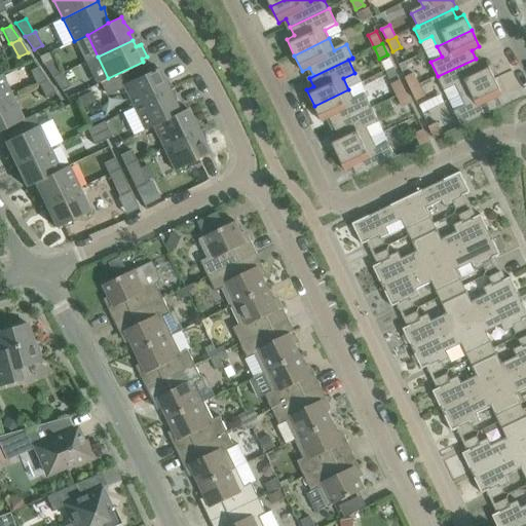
[(476,59),(438,76),(444,90),(449,101),(495,79),(487,63),(480,67),(476,59)]
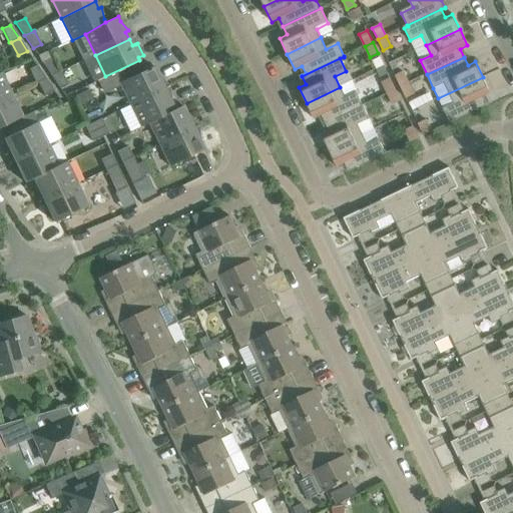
[(51,76),(61,71),(61,70),(59,71),(52,58),(43,63),(51,76)]
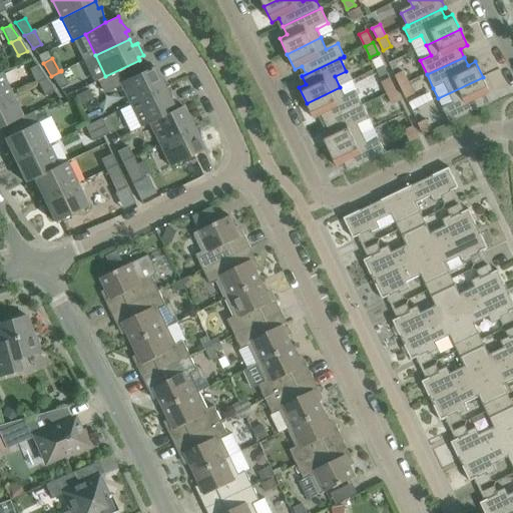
[(153,66),(144,71),(139,60),(105,76),(106,77),(115,72),(130,105),(164,88),(160,82),(163,80),(155,71),(153,66)]
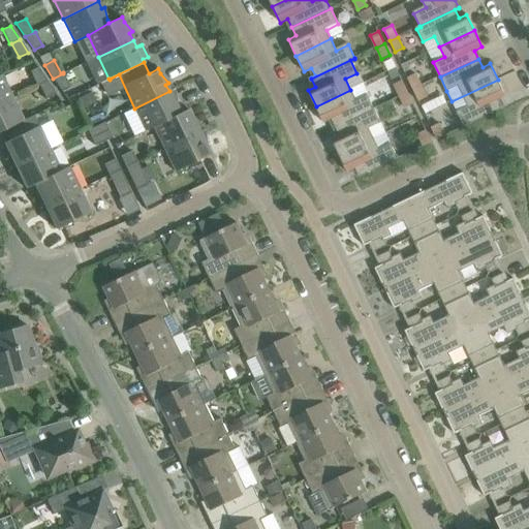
[(39,85),(48,81),(38,67),(30,71),(37,86),(39,85)]
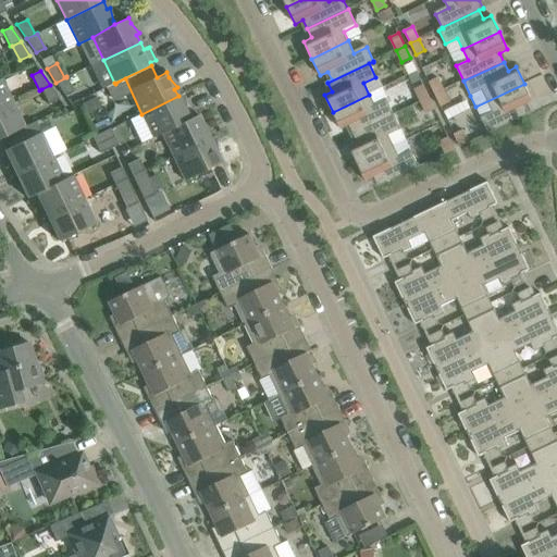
[(66,77),(56,83),(65,96),(73,91),(66,77)]
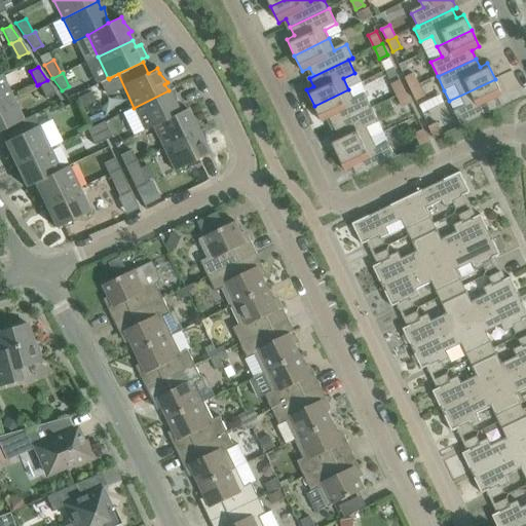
[(420,85),(419,84),(414,73),(405,77),(411,89),(420,85)]
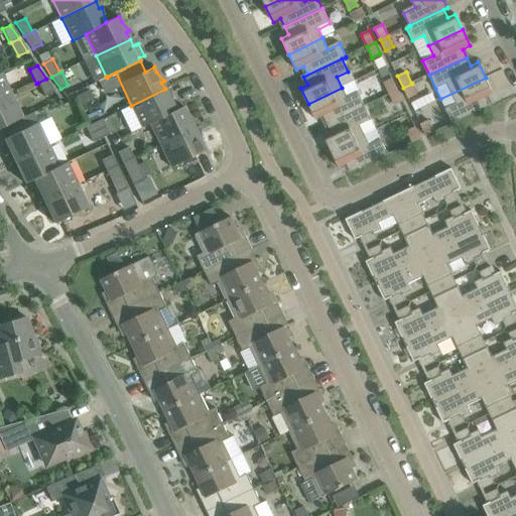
[(0,101),(12,96),(1,73),(0,74),(0,101)]
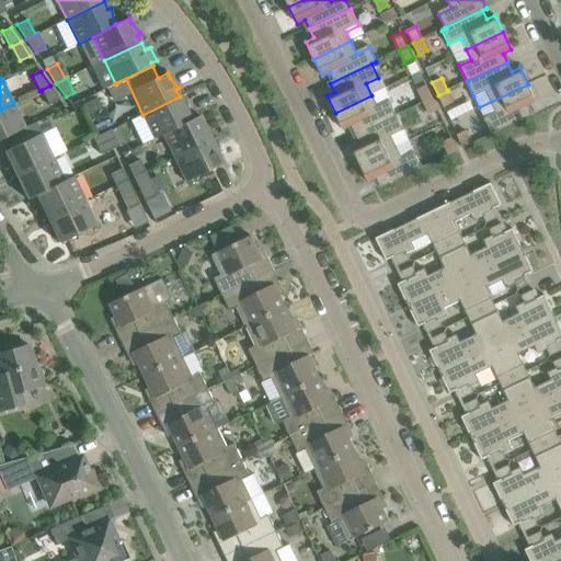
[(528,84),(479,107),(492,135),(533,115),(528,105),(536,102),(528,84)]
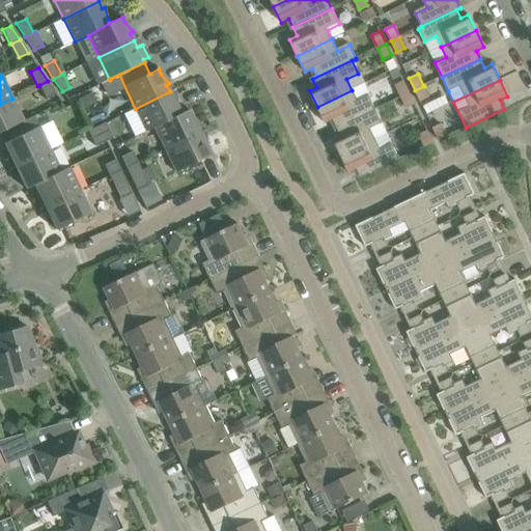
[(48,81),(39,85),(47,99),(56,94),(48,81)]
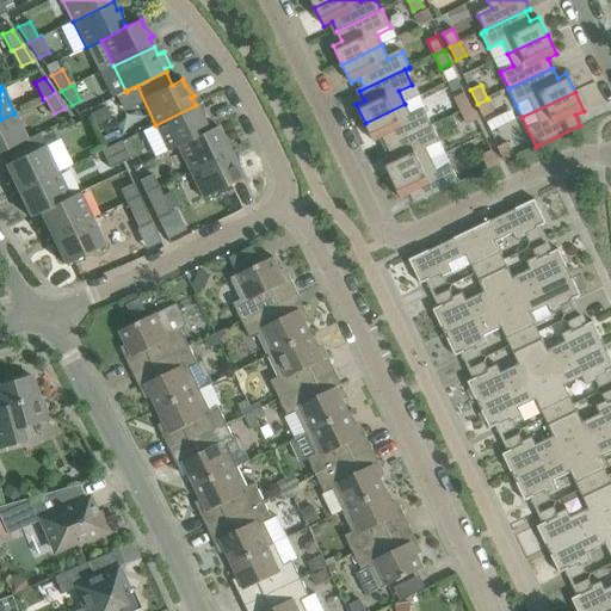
[(462,111),(471,106),(464,93),(455,98),(462,111)]
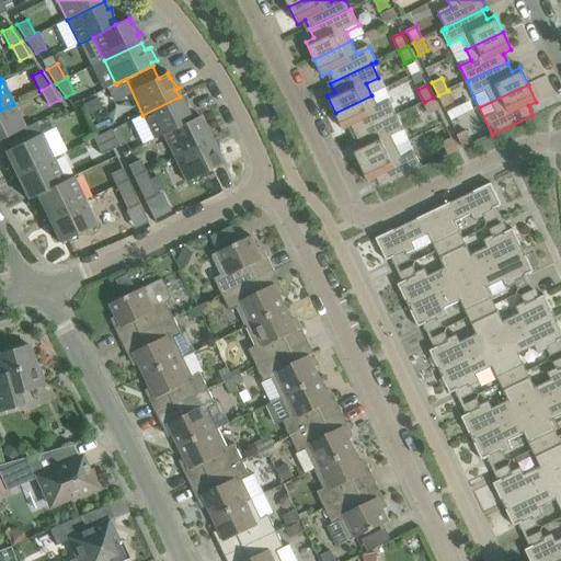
[(444,107),(454,103),(448,91),(438,95),(444,107)]
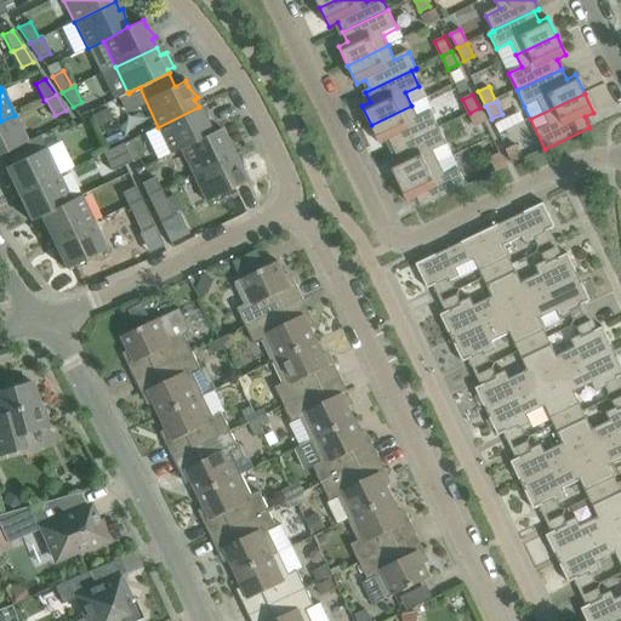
[(393,149),(439,127),(431,110),(417,117),(411,106),(371,125),(380,144),(388,140),(393,149)]
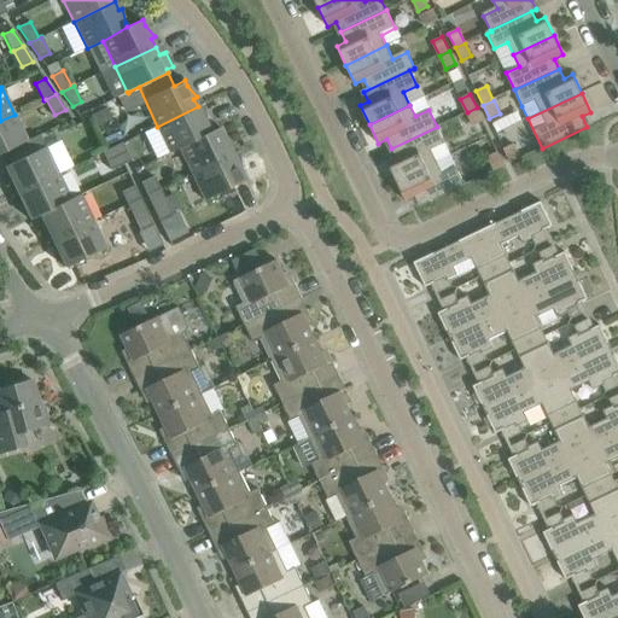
[(180,149),(210,132),(208,128),(205,114),(202,115),(198,106),(157,127),(170,153),(180,149)]
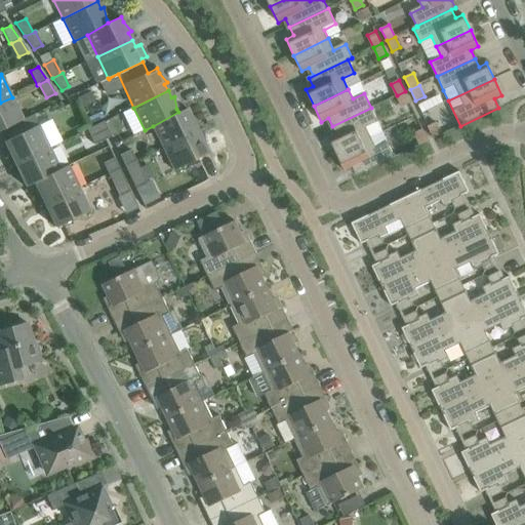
[(405,91),(397,95),(402,108),(410,104),(405,91)]
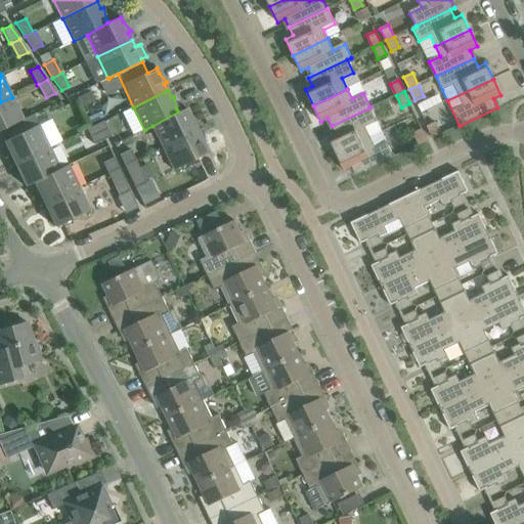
[(419,101),(422,111),(443,103),(440,94),(419,101)]
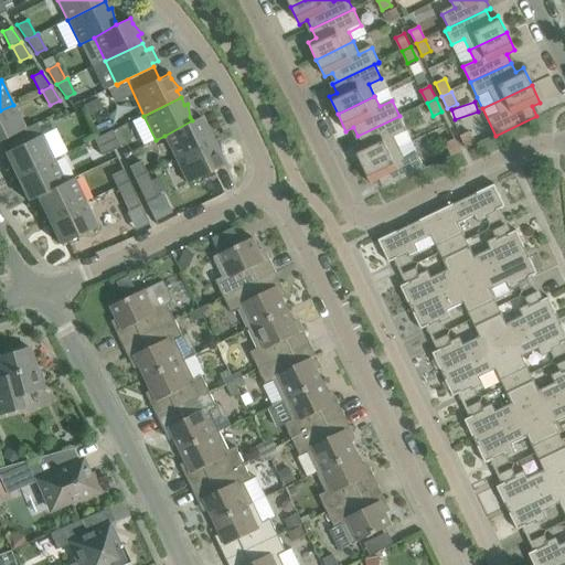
[(0,140),(25,129),(13,105),(0,110),(0,140)]
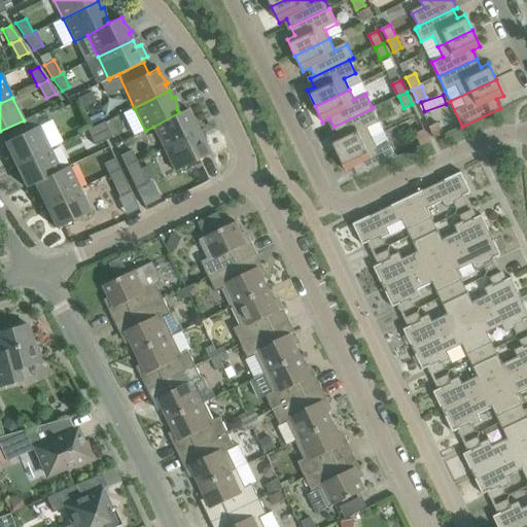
[(164,148),(199,132),(196,125),(198,123),(189,113),(187,108),(179,112),(153,127),(164,148)]
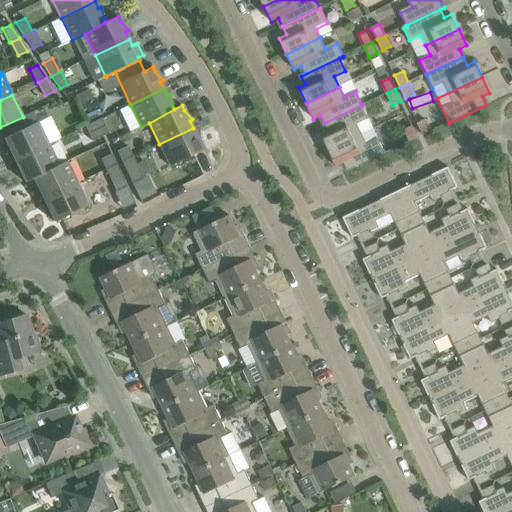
[(328,131),(321,135),(329,150),(373,129),(370,123),(368,119),(362,105),(324,123),(328,131)]
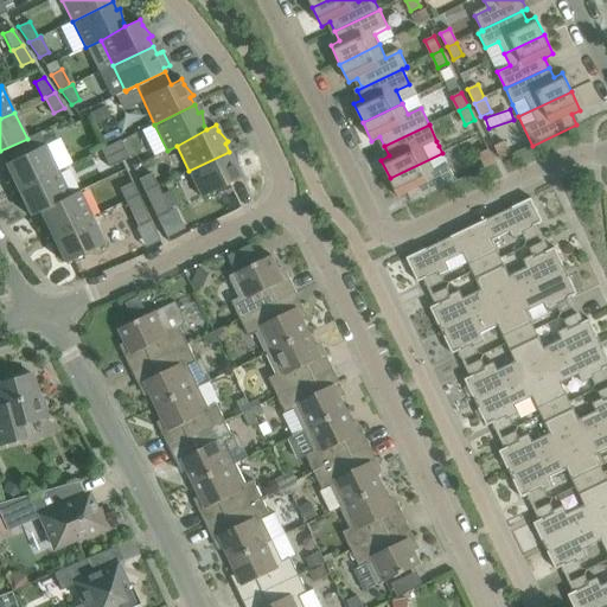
[(32,151),(27,139),(0,151),(0,153),(7,168),(10,184),(13,181),(18,190),(57,171),(45,145),(32,151)]
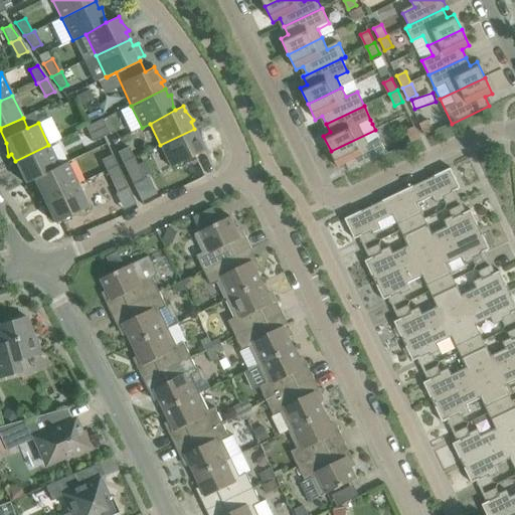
[(90,135),(106,127),(102,119),(86,127),(90,135)]
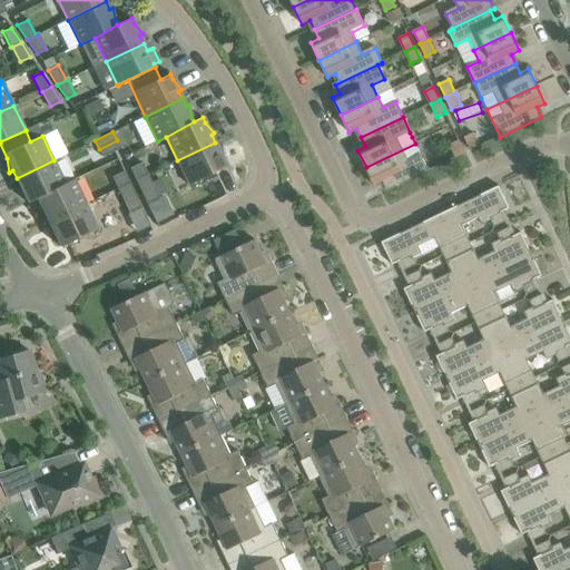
[(471,150),(480,146),(474,134),(465,137),(471,150)]
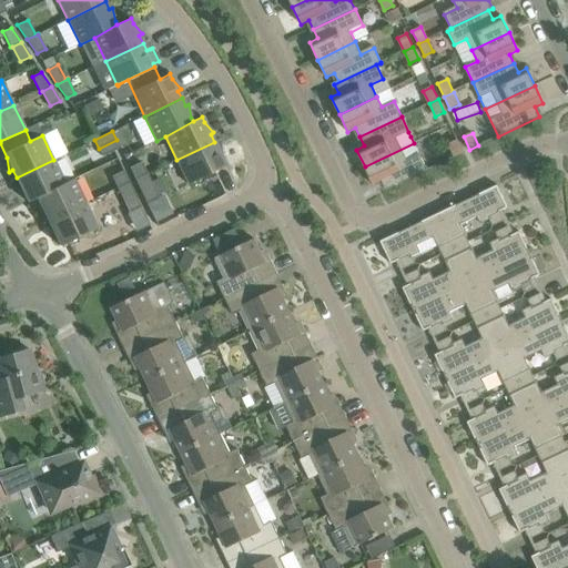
[(117,140),(99,149),(102,156),(120,148),(117,140)]
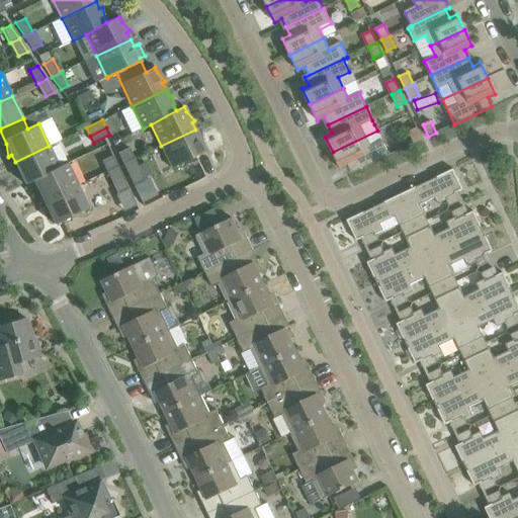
[(415,143),(423,140),(417,127),(409,132),(415,143)]
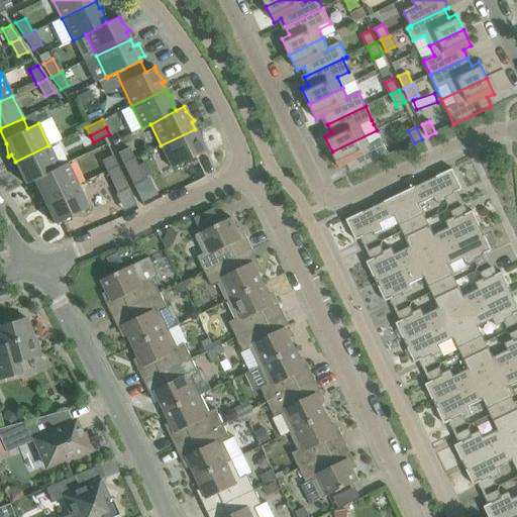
[(161,145),(163,149),(172,168),(205,151),(203,147),(201,134),(198,135),(195,129),(161,145)]
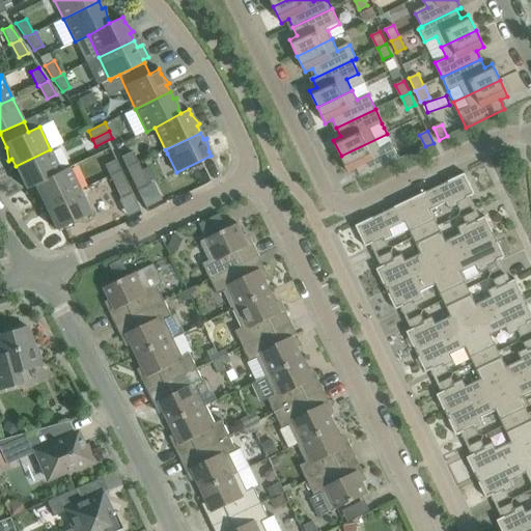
[(387,134),(341,156),(348,172),(356,169),(361,177),(399,159),(392,144),(390,140),(387,134)]
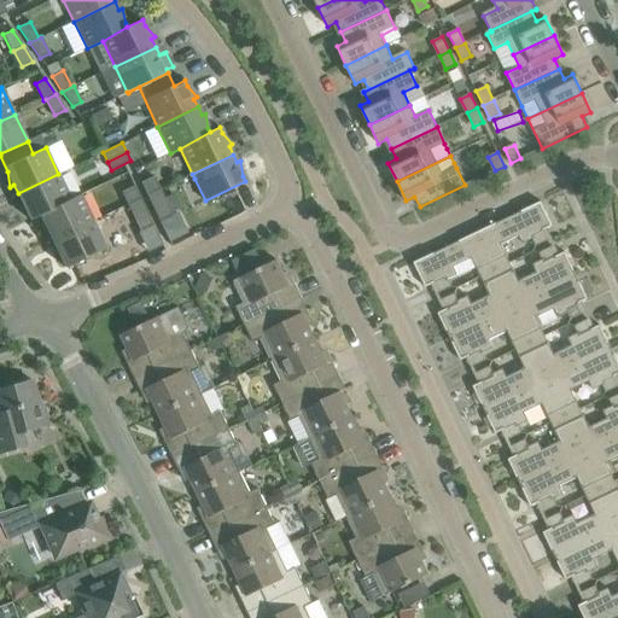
[(40,216),(70,199),(58,174),(18,193),(22,202),(18,203),(28,215),(30,220),(40,216)]
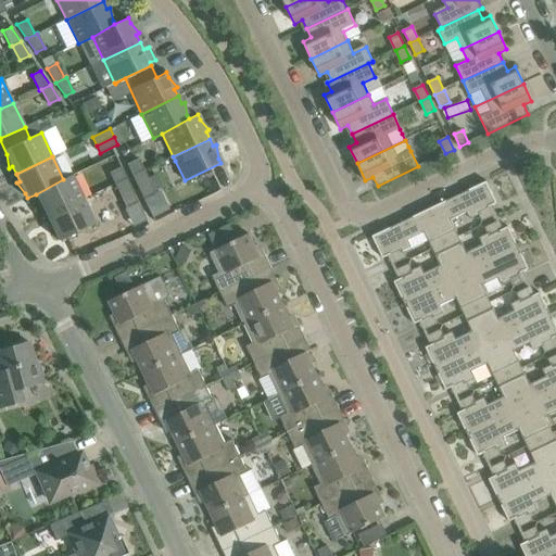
[(133,176),(144,171),(138,159),(127,164),(133,176)]
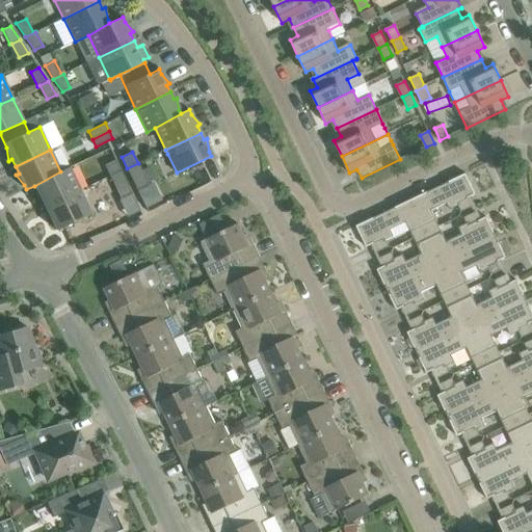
[(110,177),(121,171),(115,160),(105,165),(110,177)]
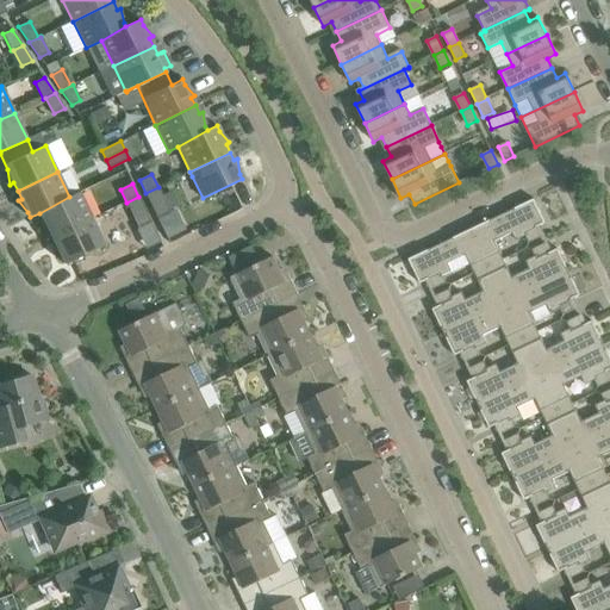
[(145,193),(157,218),(170,212),(159,187),(145,193)]
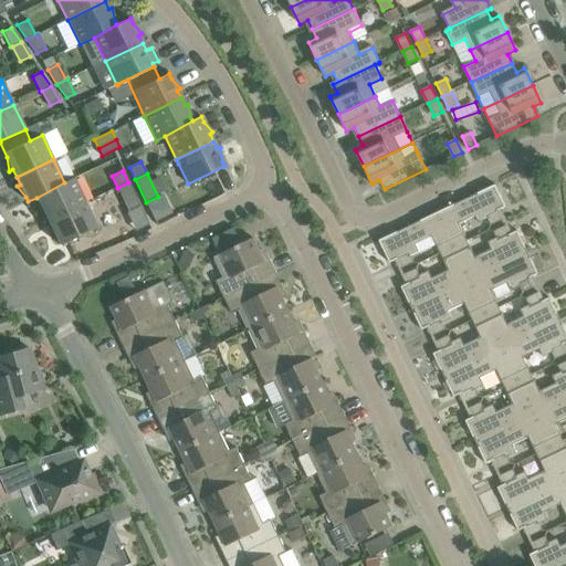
[(49,221),(85,202),(74,178),(64,182),(37,198),(39,201),(41,215),(44,213),(49,221)]
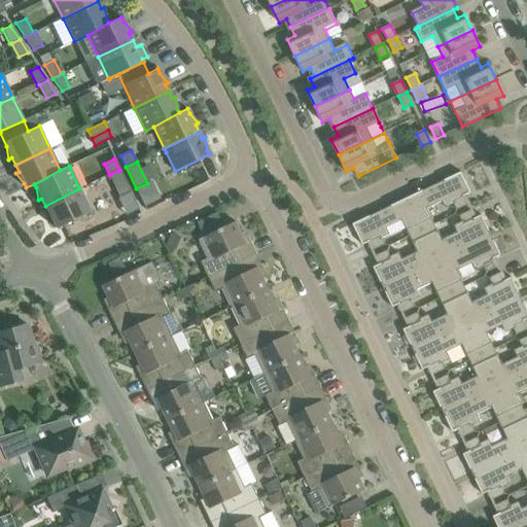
[(119,197),(131,191),(119,170),(109,175),(119,197)]
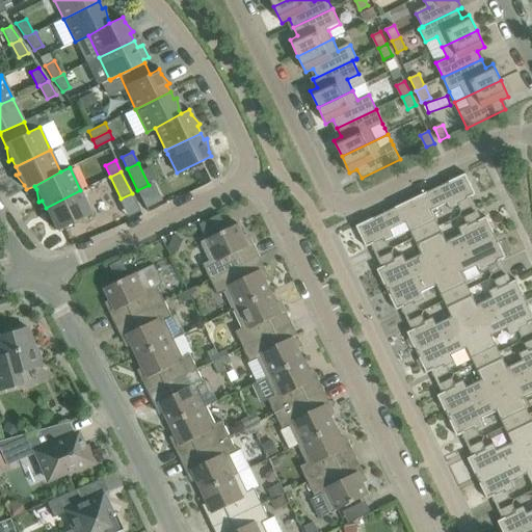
[(458,206),(461,212),(473,207),(469,198),(476,195),(466,174),(411,201),(427,233),(440,227),(431,210),(447,203),(450,210),(458,206)]
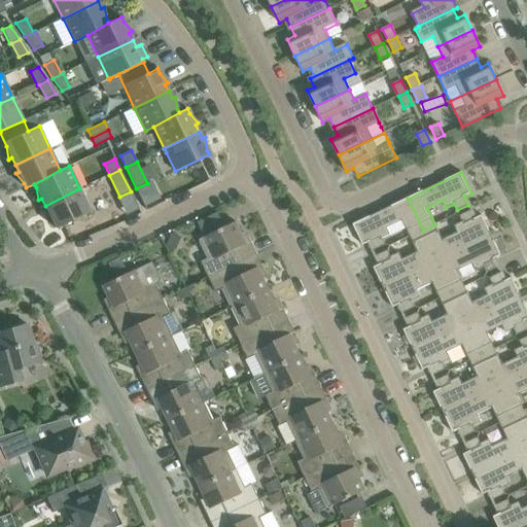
[(91,211),(81,192),(79,188),(45,206),(48,212),(45,214),(54,223),(56,229),(91,211)]
